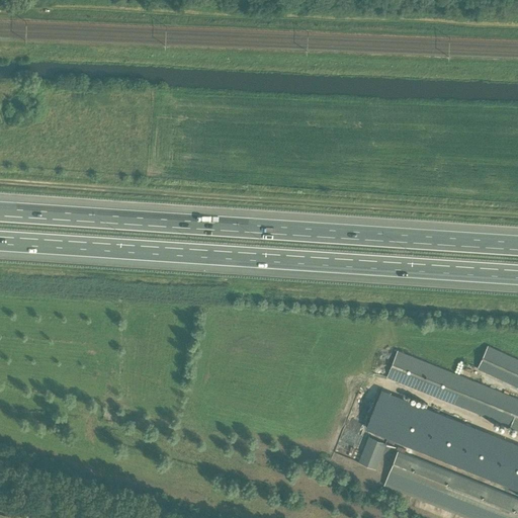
[(517,358),(488,345),(480,362),(467,356),(464,362),(517,386),(517,358)]
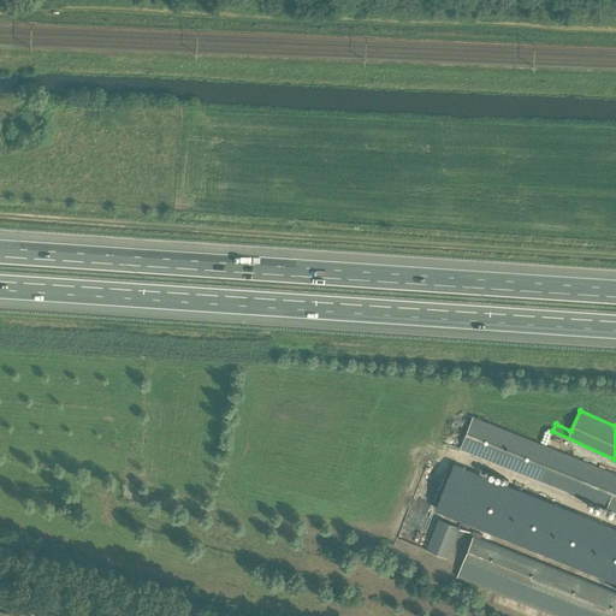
[(554,448),(473,415),(461,448),(540,479),(554,448)]
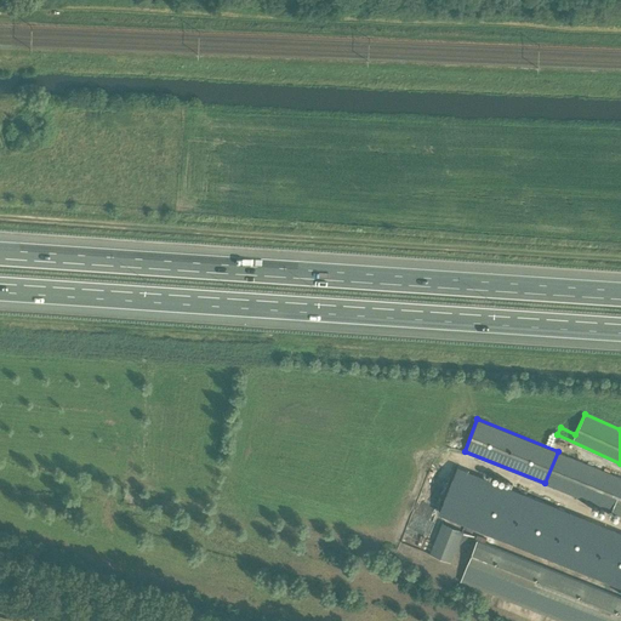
[(620,513),(620,511),(620,477),(558,451),(545,483),(586,499),(620,513)]
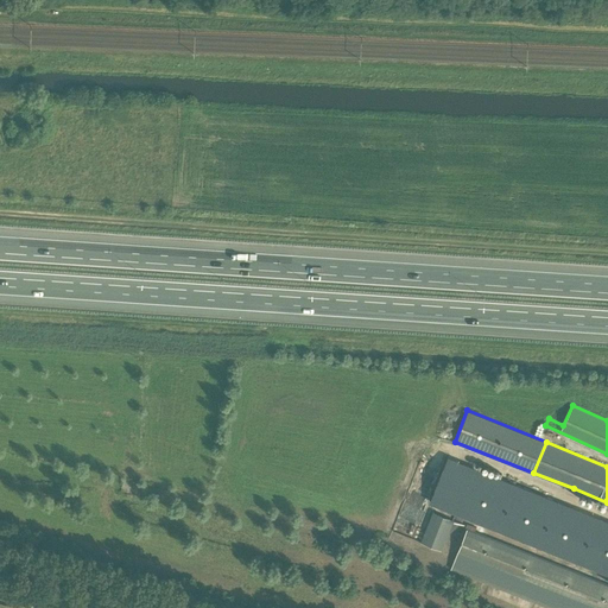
[(607,572),(607,521),(448,457),(430,502),(607,572)]
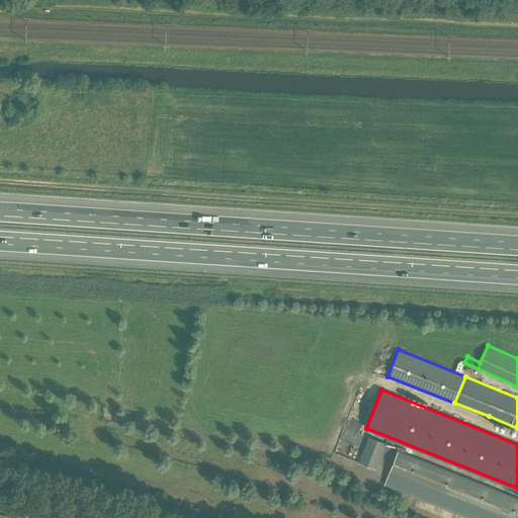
[(385,445),(368,439),(359,461),(376,468),(385,445)]
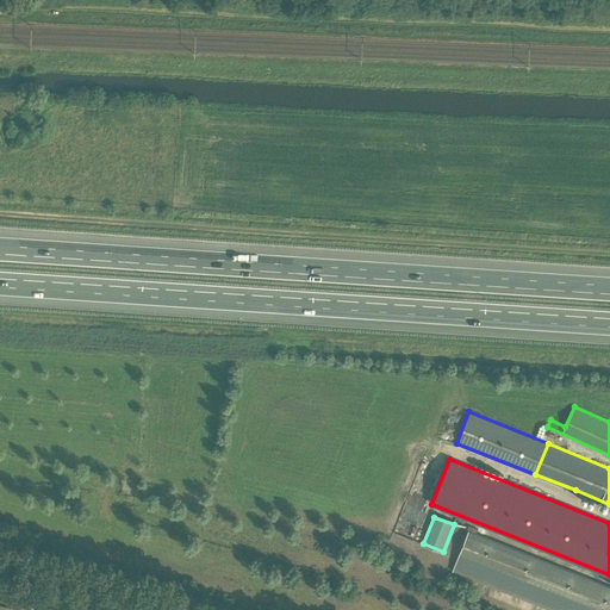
[(609,609),(609,586),(468,530),(453,571),(552,609),(609,609)]
